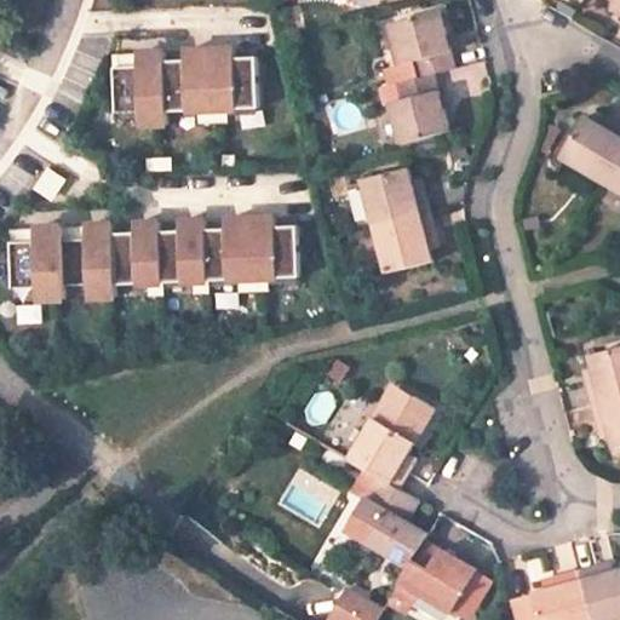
[(618,13),(619,7),(619,4),(614,0),(609,9),(618,13)]
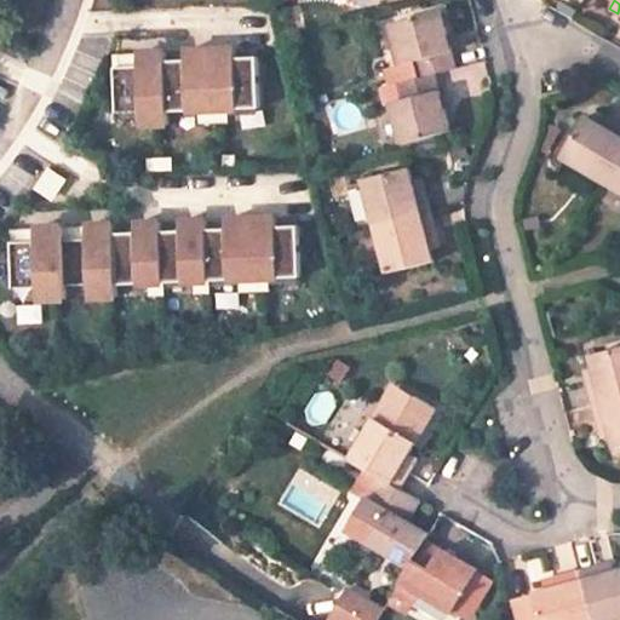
[(438,9),(391,19),(402,61),(411,59),(417,79),(435,74),(454,69),(438,9)]
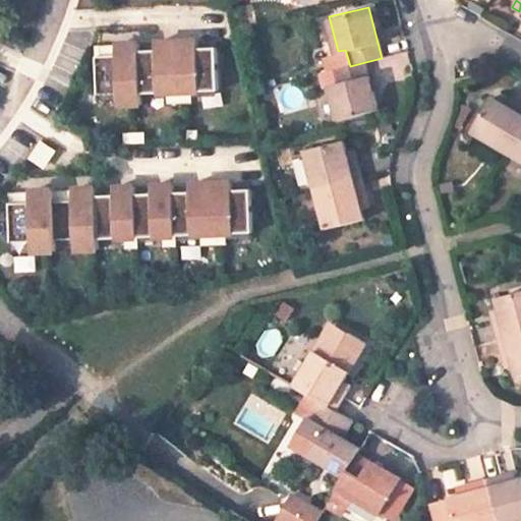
[(140,43),(97,45),(99,95),(119,94),(120,106),(145,105),(143,95),(168,94),(168,104),(193,103),(193,93),(220,92),(218,41),(157,42),(157,45),(141,45),(140,43)]
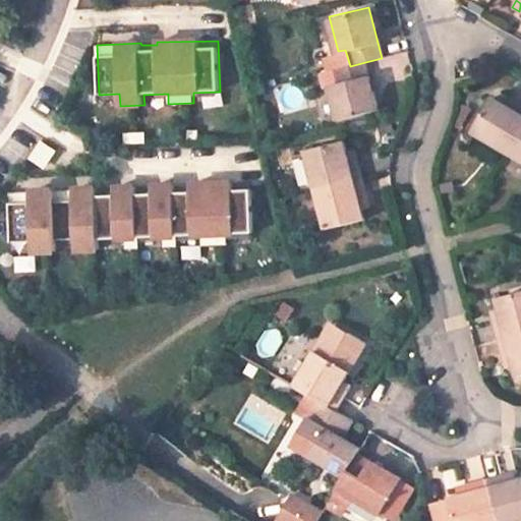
[(338,122),(378,112),(365,62),(350,66),(332,70),(336,84),(328,87),(338,122)]
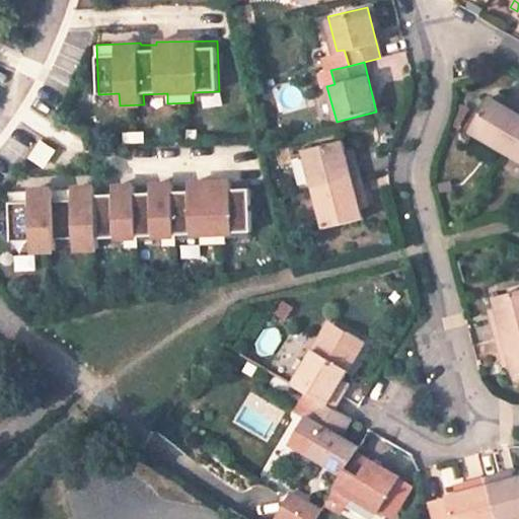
[(503,95),(498,104),(504,108),(510,99),(503,95)]
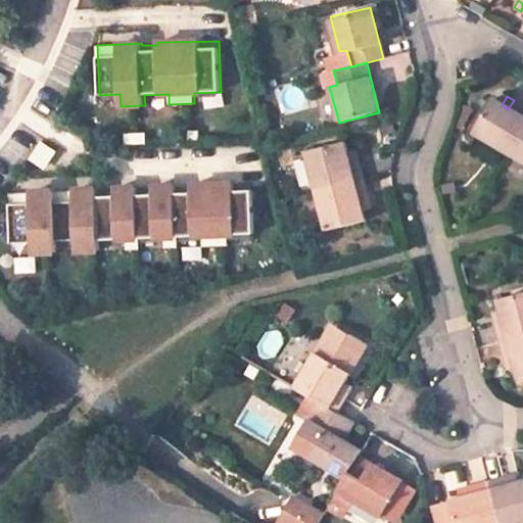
[(507,154),(522,127),(522,105),(514,100),(508,109),(502,105),(490,99),(470,134),(507,154)]
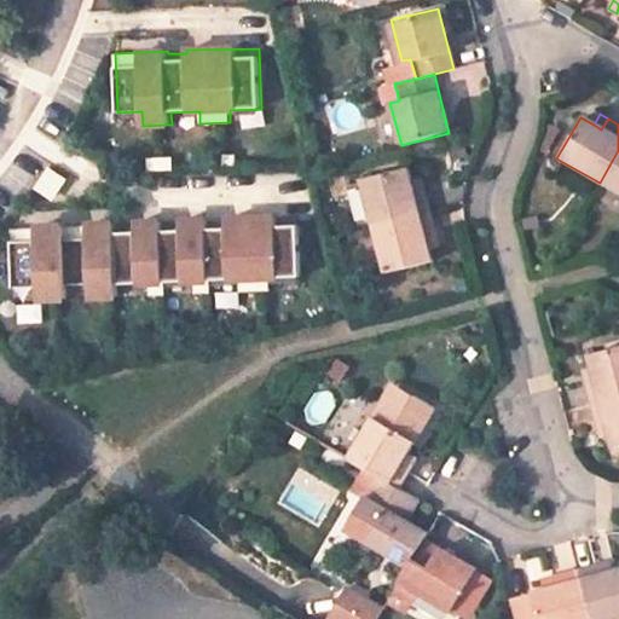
[(618,150),(600,183),(618,194),(618,150)]
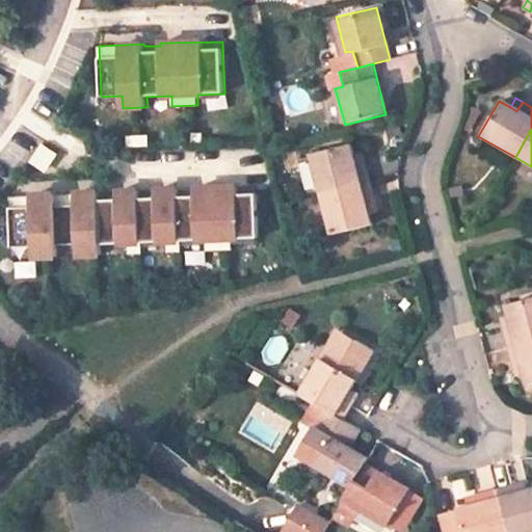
[(350,142),(312,153),(322,195),(370,182),(364,161),(355,163),(353,155),(350,142)]
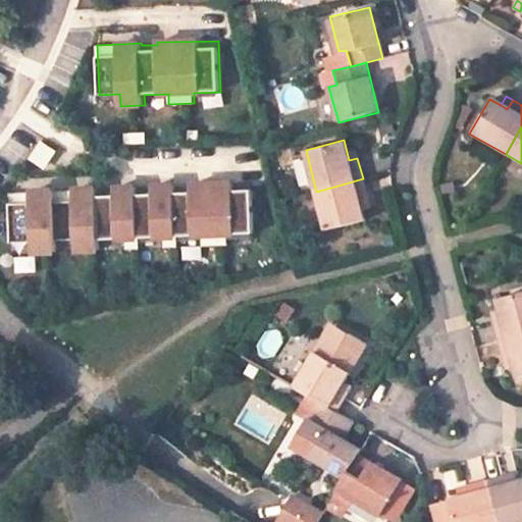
[(355,150),(347,152),(349,160),(357,158),(355,150)]
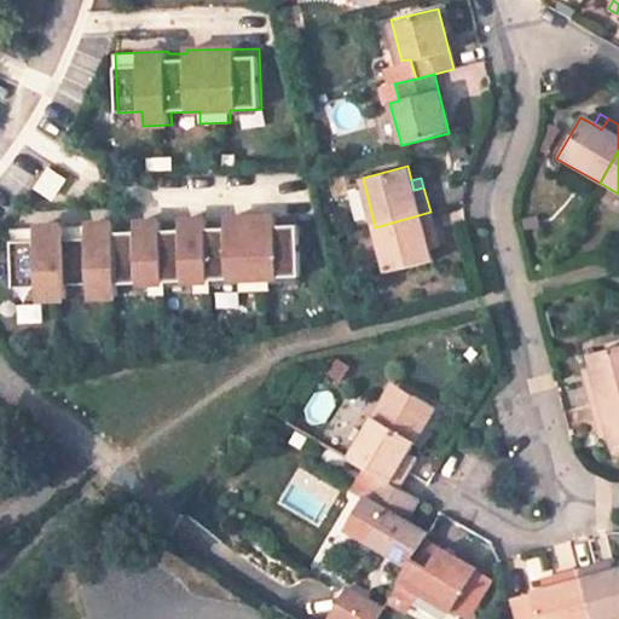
[(431,212),(375,227),(386,272),(433,260),(429,246),(427,237),(437,235),(431,212)]
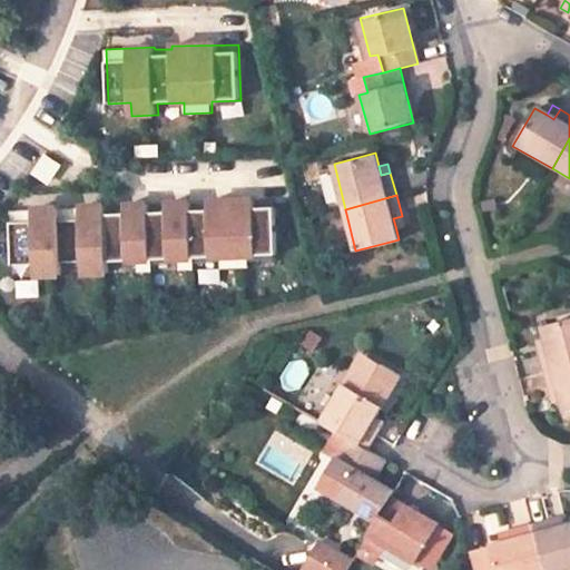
[(33,210),(10,212),(12,264),(36,263),(37,276),(61,275),(61,263),(82,262),(84,274),(109,273),(108,262),(137,261),(138,272),(153,272),(151,259),(179,259),(179,271),(194,269),(194,258),(220,257),(222,268),(248,267),(247,256),(277,255),(275,202),(255,203),(255,199),(208,202),(209,204),(192,205),(192,203),(167,203),(167,206),(149,206),(149,204),(126,205),(126,207),(106,208),(106,206),(80,207),(80,208),(59,209),(59,207),(33,208),(33,210)]
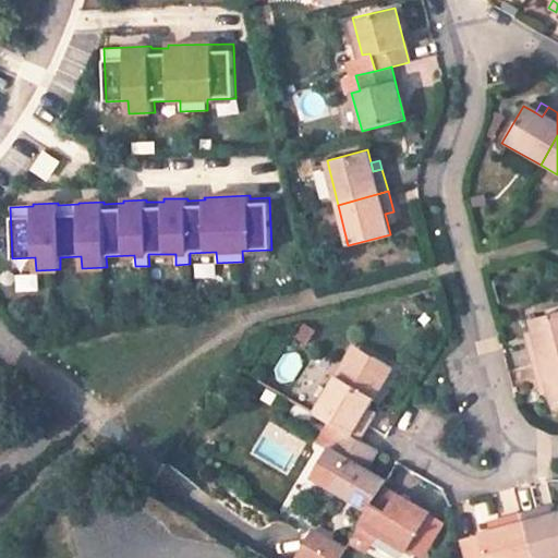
[(385,214),(387,221),(395,219),(393,211),(385,214)]
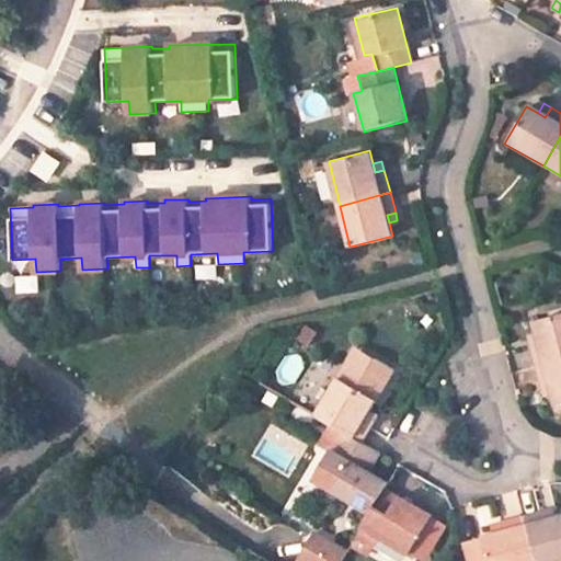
[(535,366),(560,358),(560,312),(533,320),(536,333),(538,341),(529,343),(535,366)]
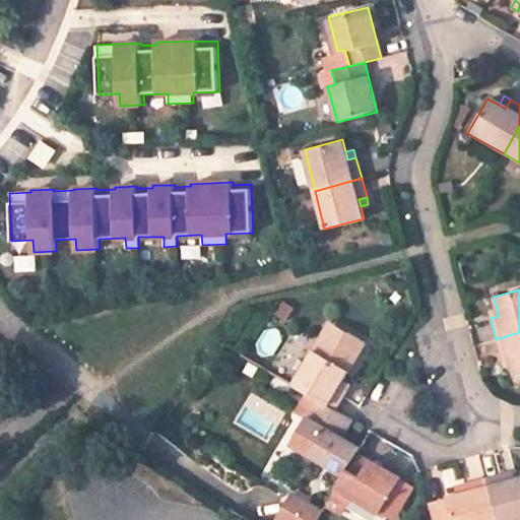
[(491,318),(499,316),(497,309),(489,311),(491,318)]
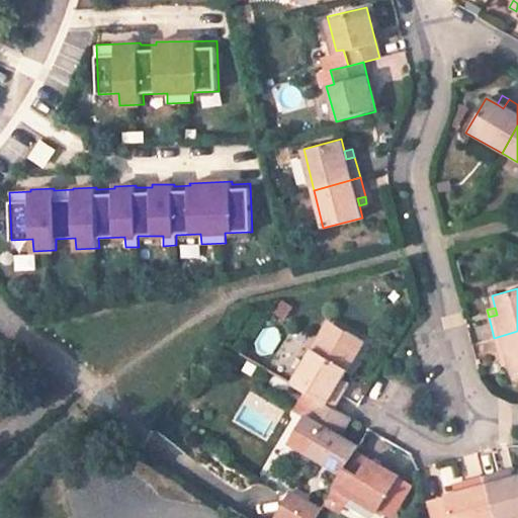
[(310,350),(290,383),(314,397),(333,408),(343,391),(336,386),(340,380),(346,370),(363,339),(344,329),(339,336),(322,327),(310,350)]
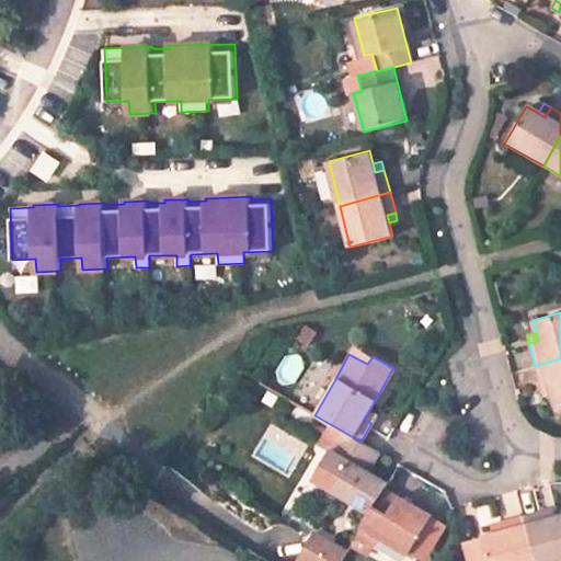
[(560,358),(535,366),(540,387),(548,385),(550,392),(554,407),(560,404),(560,358)]
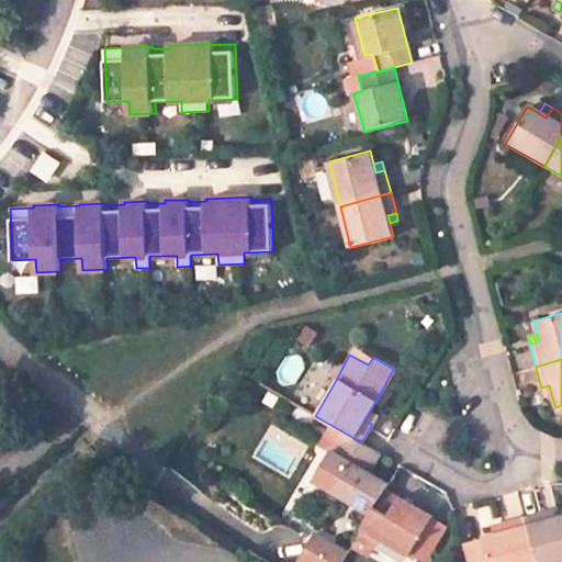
[(543,394),(551,393),(549,385),(541,388),(543,394)]
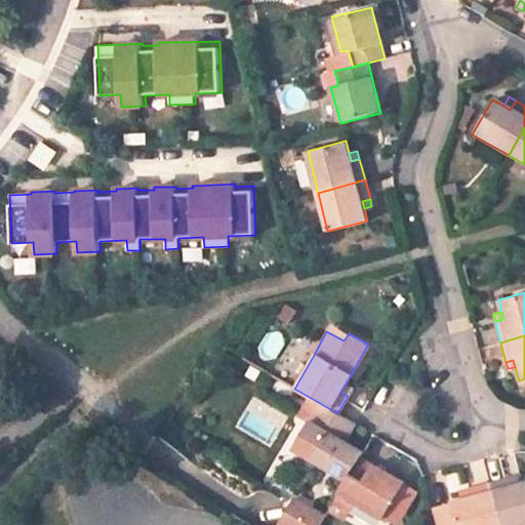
[(340,392),(348,396),(352,389),(345,386),(340,392)]
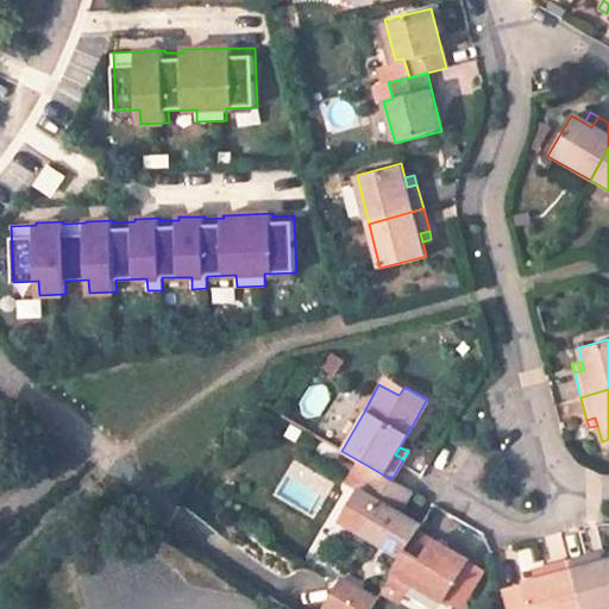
[(420,523),(399,512),(412,490),(391,479),(369,466),(346,507),(366,519),(358,533),(401,558),(416,531),(420,523)]
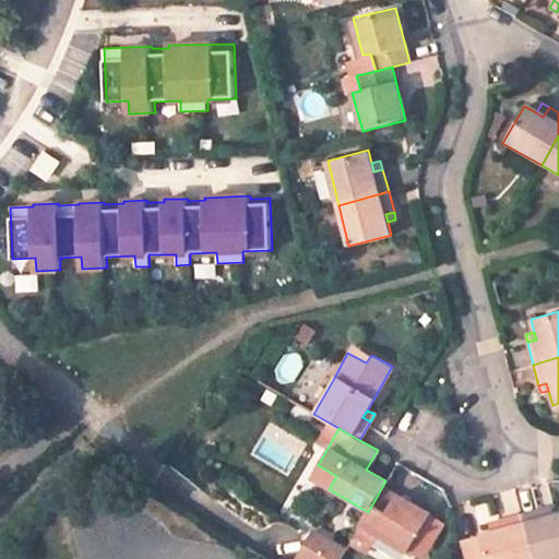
[(407,551),(428,513),(382,487),(368,512),(361,524),(407,551)]
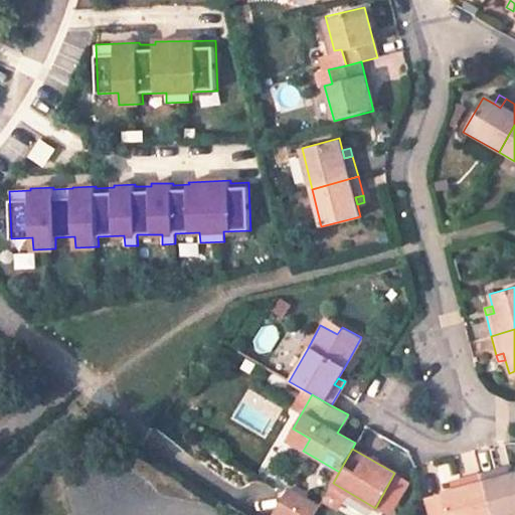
[(499,477),(506,475),(504,468),(497,470),(499,477)]
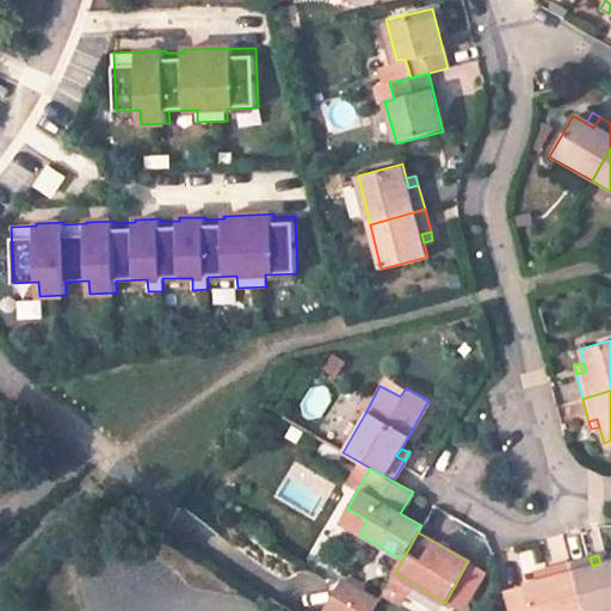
[(531,610),(610,610),(610,561),(600,563),(592,566),(590,557),(568,562),(545,568),(547,576),(538,578),(524,581),(531,610)]
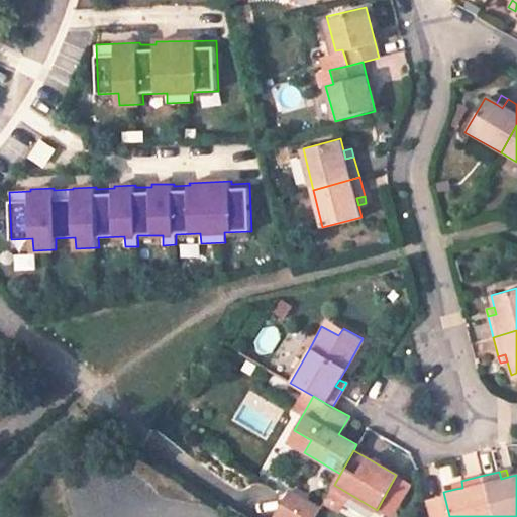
[(294,492),(286,505),(305,516),(314,516),(320,508),(294,492)]
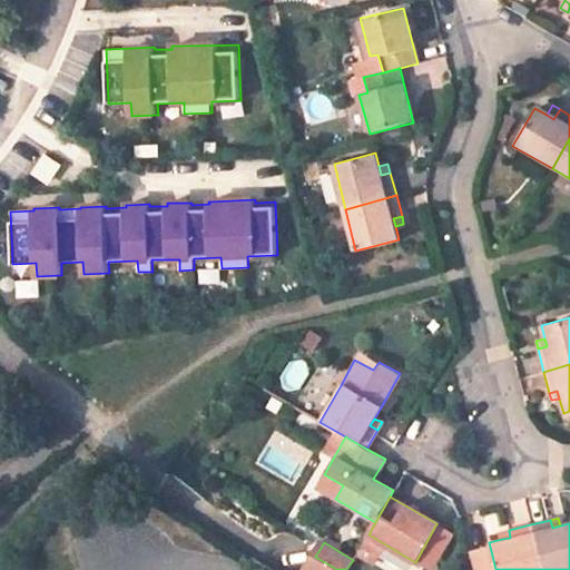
[(495,569),(489,542),(469,548),(474,569),(495,569)]
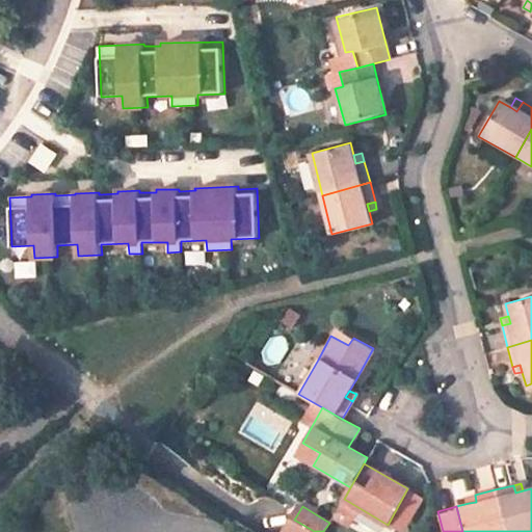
[(314,531),(294,520),(287,531),(314,531)]
